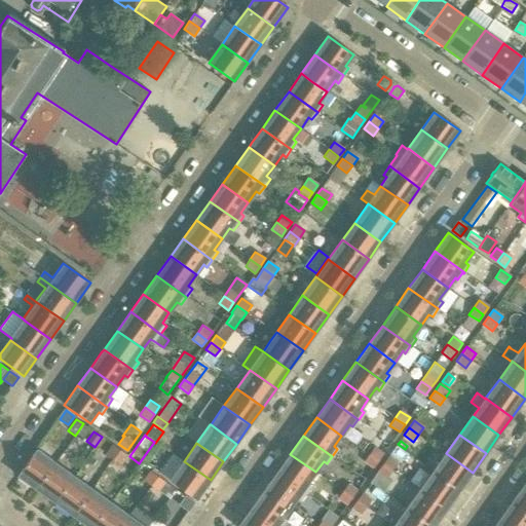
[(106,454),(113,459),(120,450),(112,445),(106,454)]
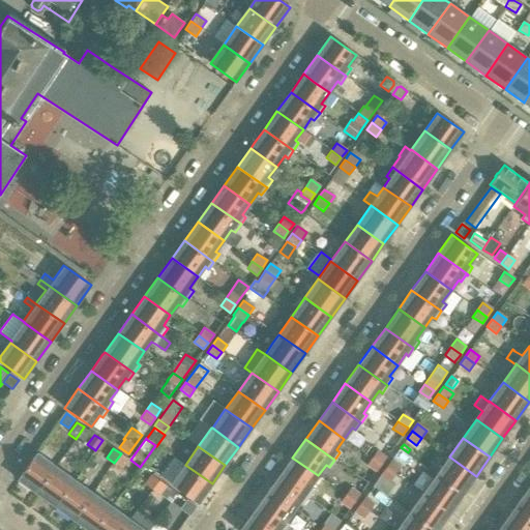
[(377,450),(372,458),(381,465),(386,458),(377,450)]
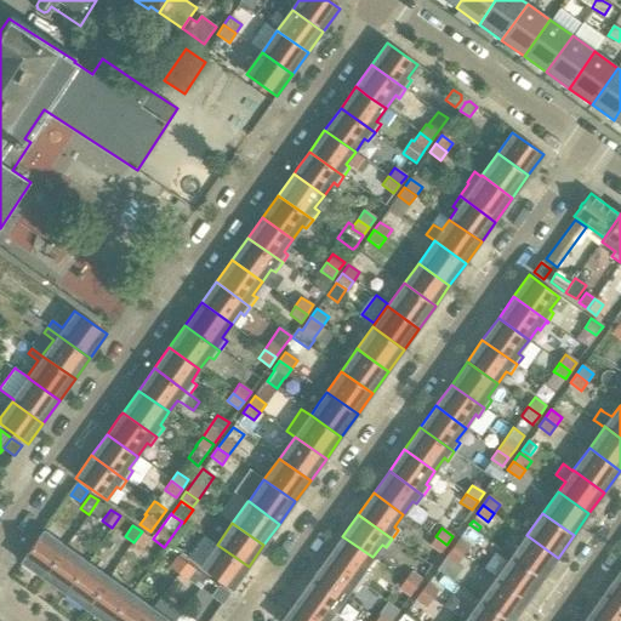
[(21,562),(44,577),(66,547),(44,530),(21,562)]
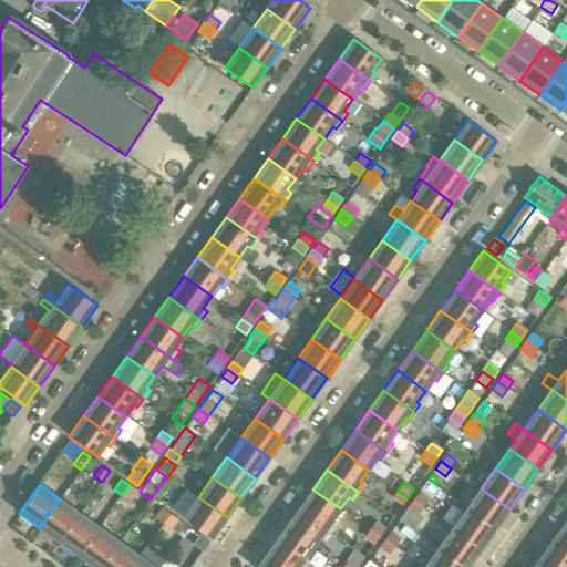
[(130,485),(122,495),(130,502),(135,495),(146,503),(150,500),(140,492),(130,485)]
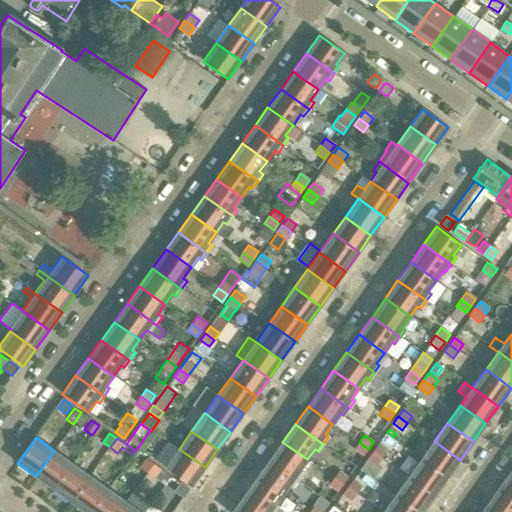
[(434,441),(421,459),(447,477),(460,460),(434,441)]
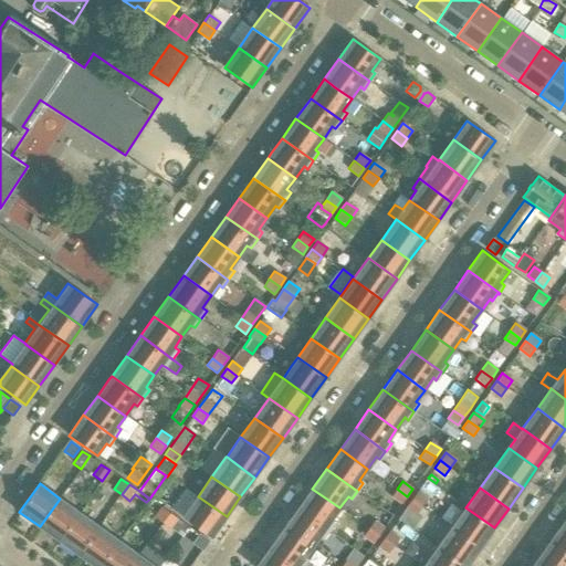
[(227,516),(198,496),(186,489),(171,509),(211,537),(227,516)]
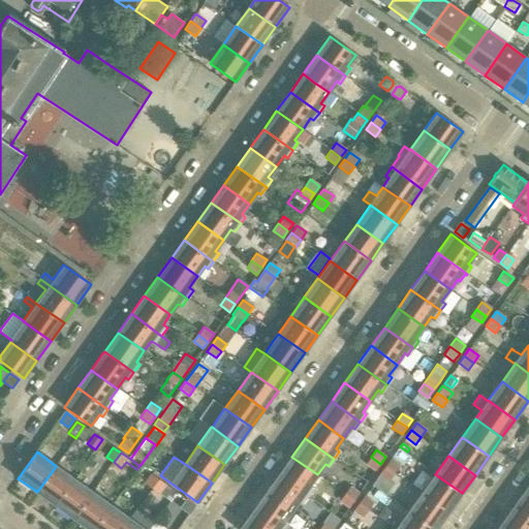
[(291,457),(278,475),(307,496),(313,489),(309,486),(317,474),(291,457)]
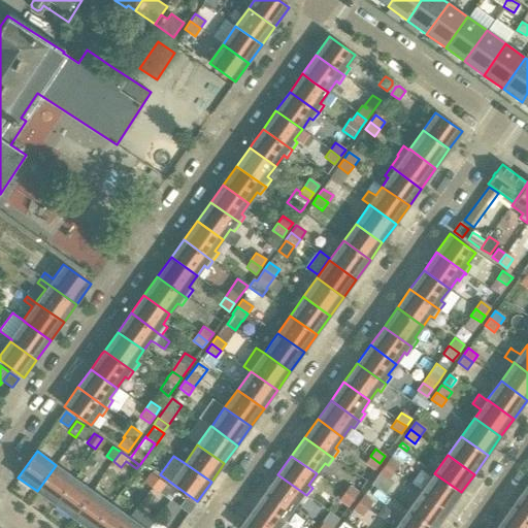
[(380,463),(370,456),(365,463),(374,470),(380,463)]
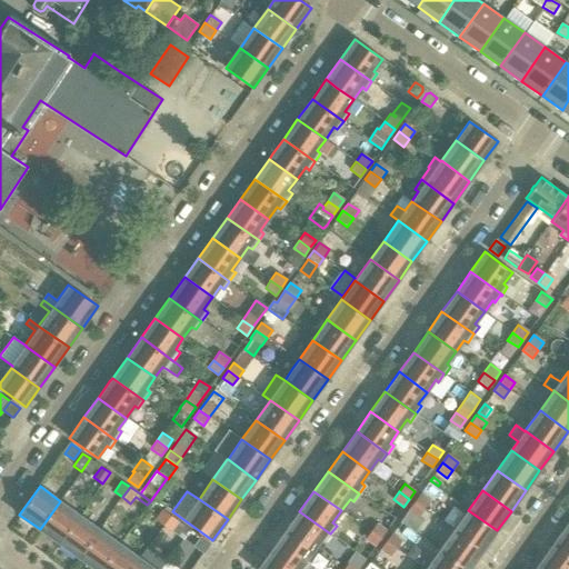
[(420,493),(413,501),(425,509),(430,501),(420,493)]
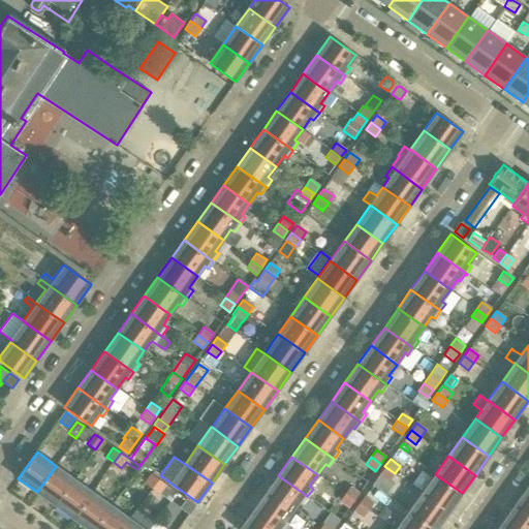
[(37,492),(55,505),(74,478),(56,466),(37,492)]
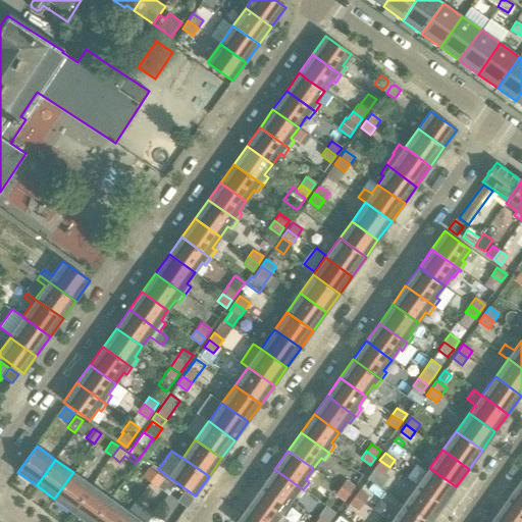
[(367,479),(374,483),(380,487),(387,477),(383,474),(389,467),(379,460),(374,468),(375,468),(371,473),(367,479)]
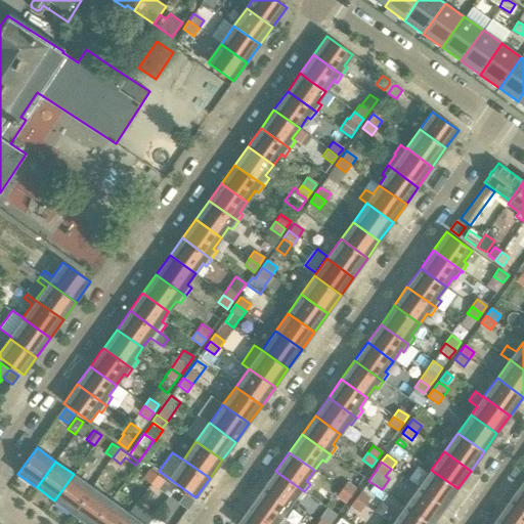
[(142,479),(150,484),(157,475),(149,469),(142,479)]
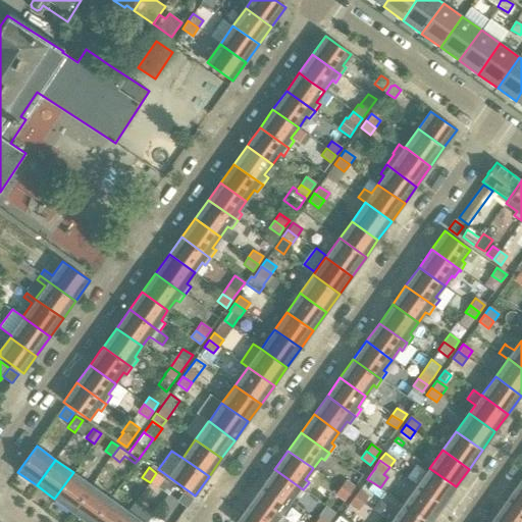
[(429,469),(423,477),(417,485),(444,504),(456,486),(429,468),(429,469)]
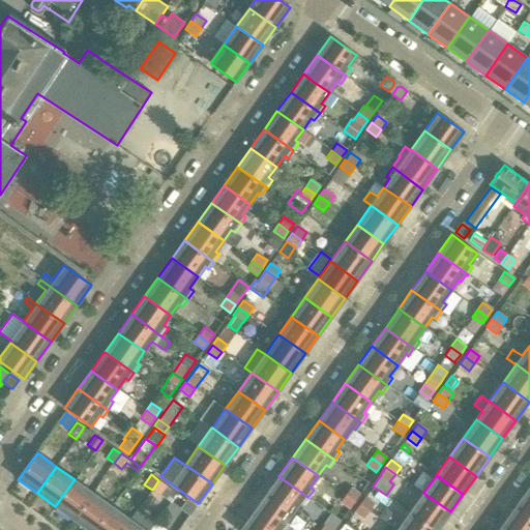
[(278,476),(265,495),(291,512),(299,502),(302,504),(307,497),(278,476)]
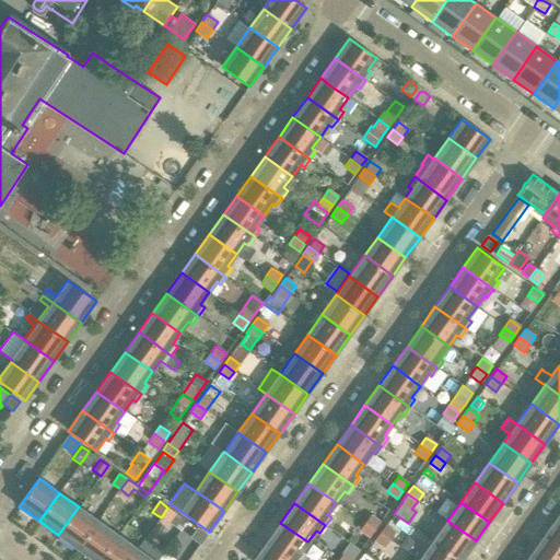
[(58,535),(78,549),(97,521),(79,506),(58,535)]
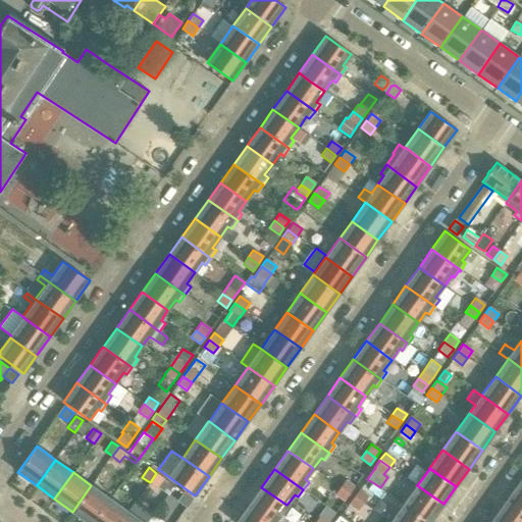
[(156,473),(150,482),(157,487),(163,478),(156,473)]
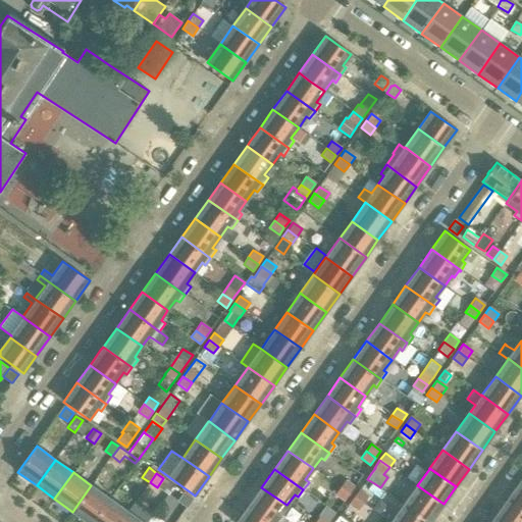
[(345,480),(340,487),(349,493),(355,487),(345,480)]
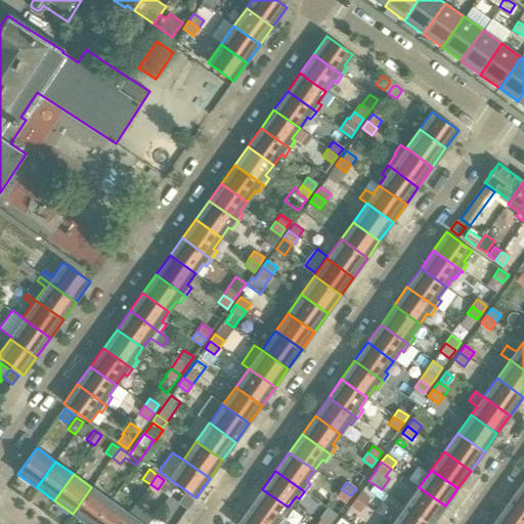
[(523,483),(522,482),(509,501),(523,512),(523,483)]
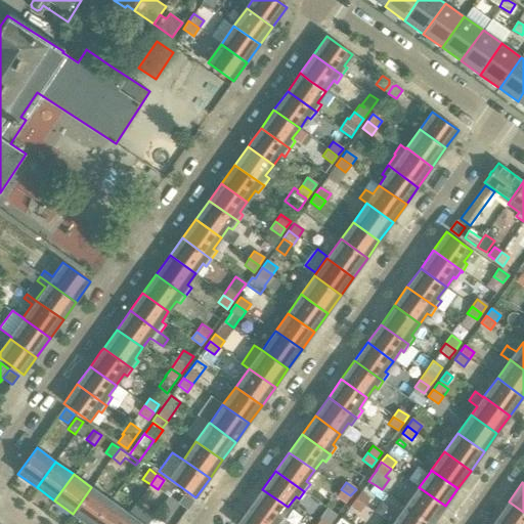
[(73,514),(87,523),(93,523),(111,500),(91,487),(73,514)]
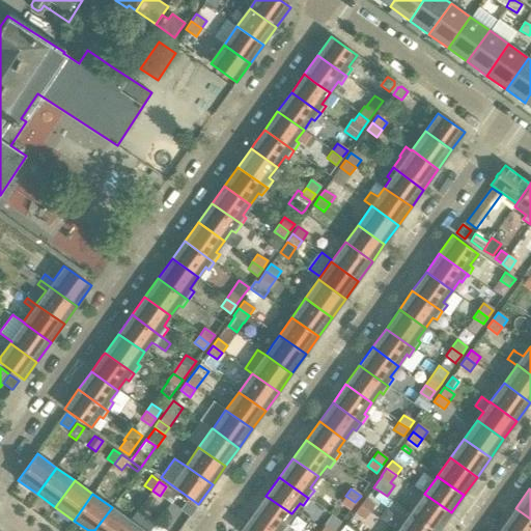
[(424,494),(410,513),(434,530),(438,530),(451,512),(424,494)]
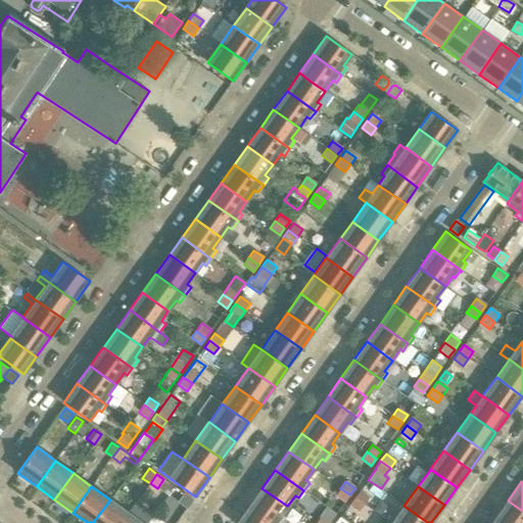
[(262,488),(248,507),(271,522),(280,522),(283,520),(279,517),(287,506),(262,488)]
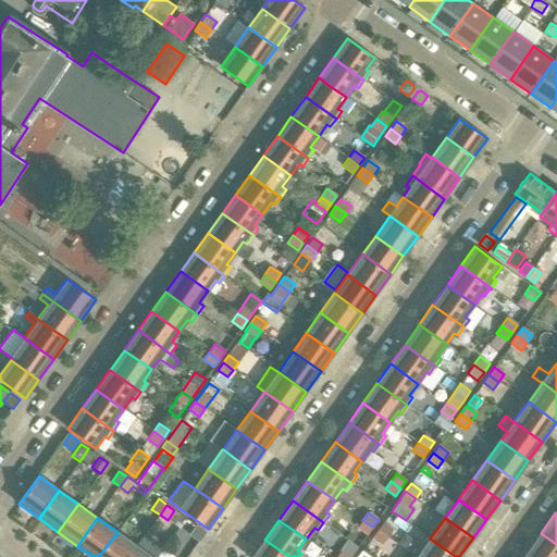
[(372,527),(362,520),(357,528),(367,535),(372,527)]
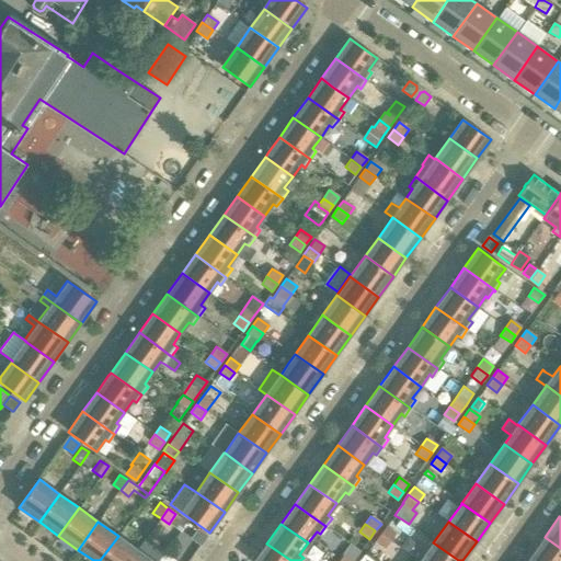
[(386,526),(380,534),(390,541),(396,534),(386,526)]
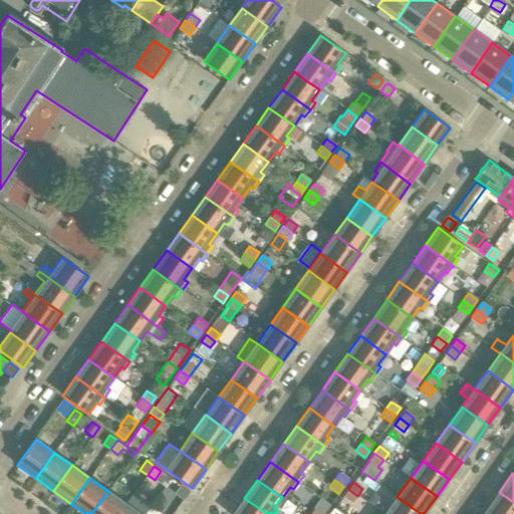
[(175,493),(183,499),(184,499),(190,491),(181,485),(175,493)]
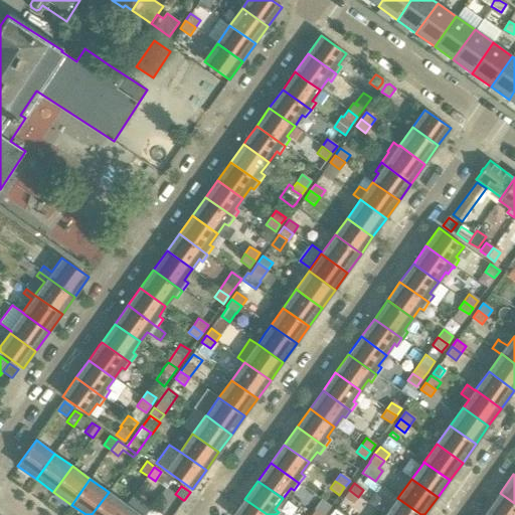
[(349,490),(344,497),(353,504),(358,497),(349,490)]
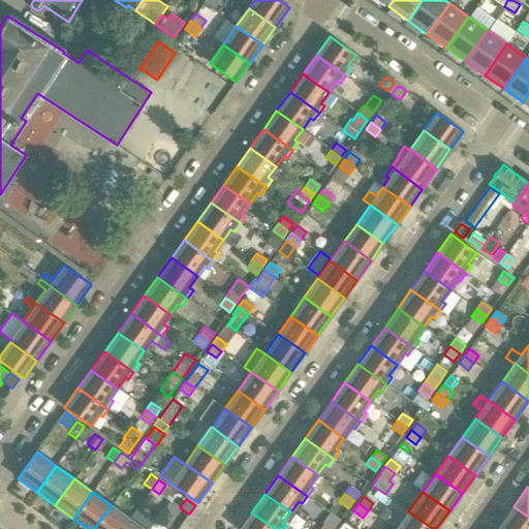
[(94,528),(121,528),(129,519),(112,505),(94,528)]
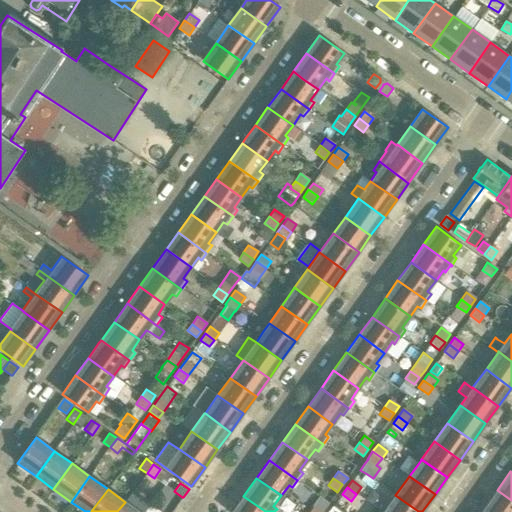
[(485,506),(493,511),(511,511),(511,500),(497,490),(485,506)]
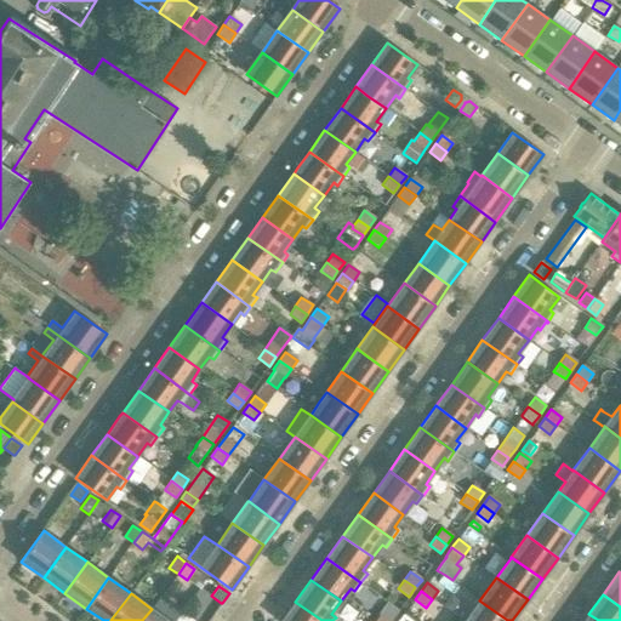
[(507,620),(479,600),(465,620),(507,620)]
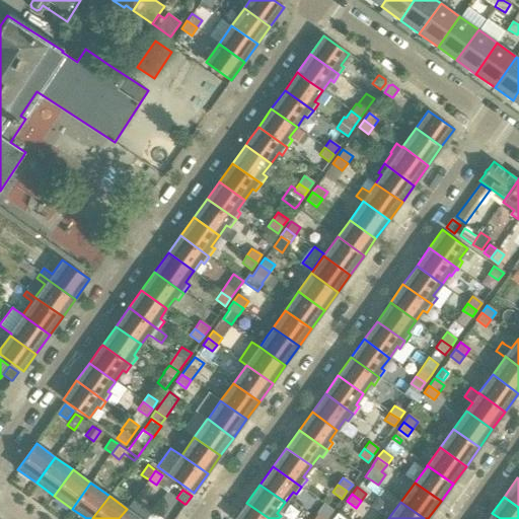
[(269,518),(246,503),(234,518),(269,518)]
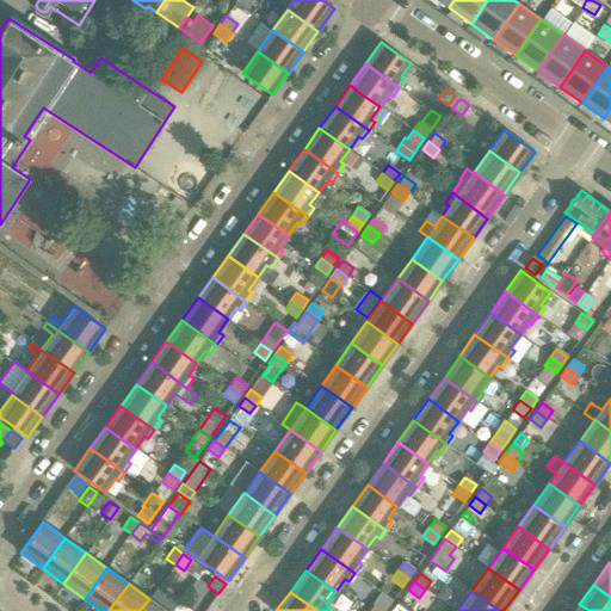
[(382,593),(369,610),(384,610),(393,600),(382,593)]
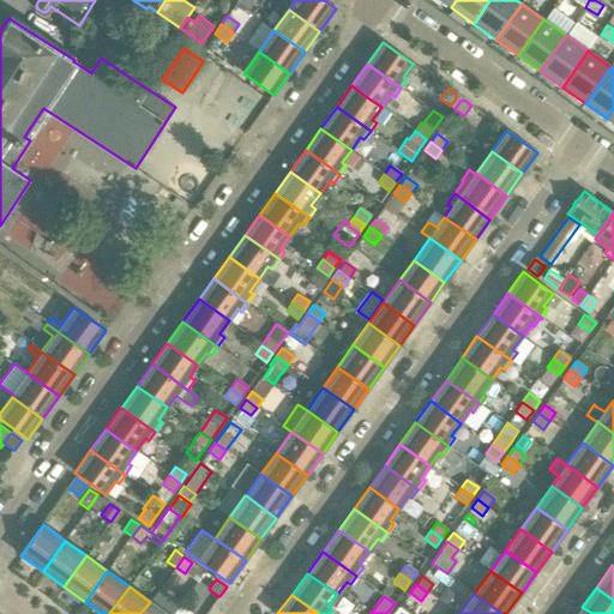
[(140,613),(167,613),(150,602),(140,613)]
